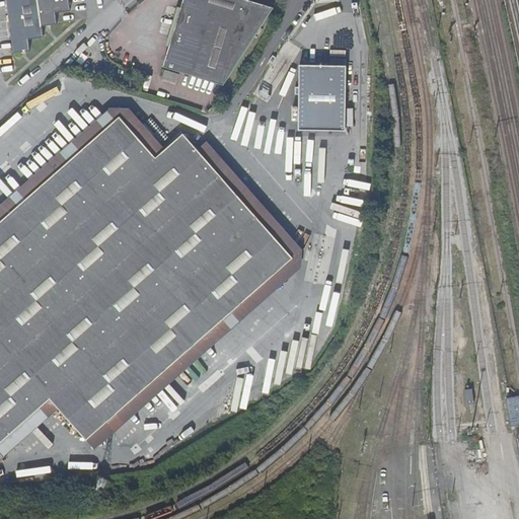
[(7,0),(14,53),(30,51),(29,39),(44,36),(43,26),(57,24),(56,13),(71,10),(69,0),(7,0)]
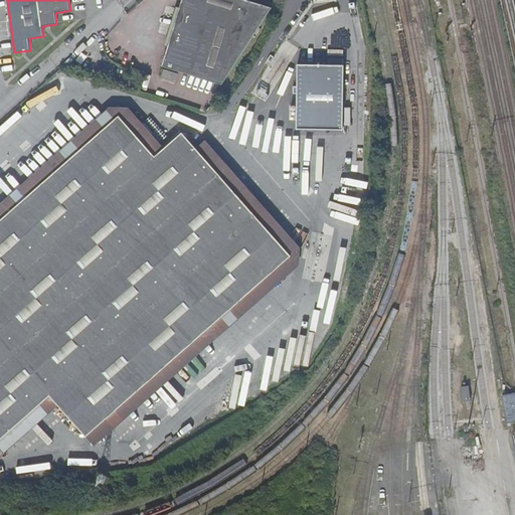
[(275,7),(248,0),(184,0),(164,68),(223,87),(275,7)]
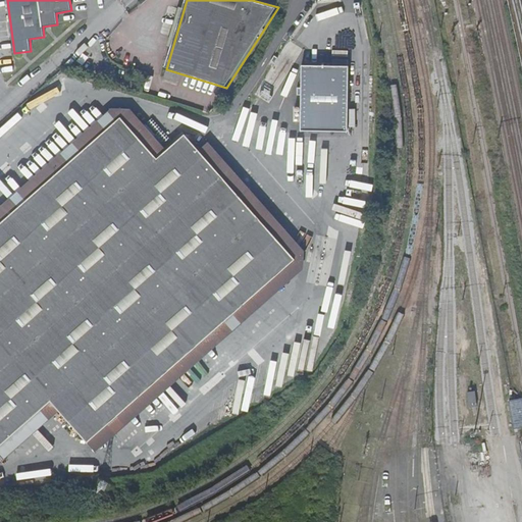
[(300,129),(347,131),(348,63),(301,63),(300,129)]
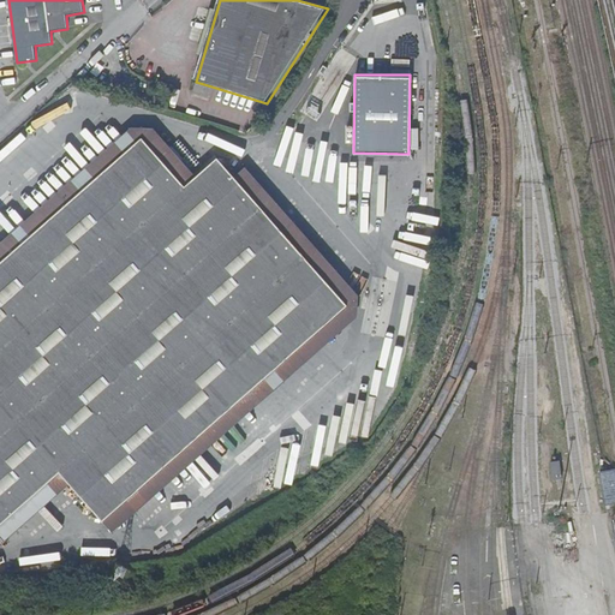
[(0,524),(60,472),(102,520),(347,305),(218,159),(184,186),(142,138),(0,263),(0,524)]
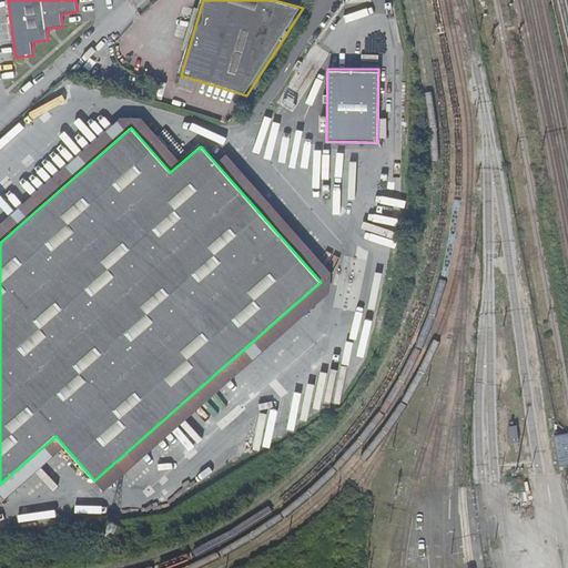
[(517,425),(508,426),(510,444),(519,443),(517,425)]
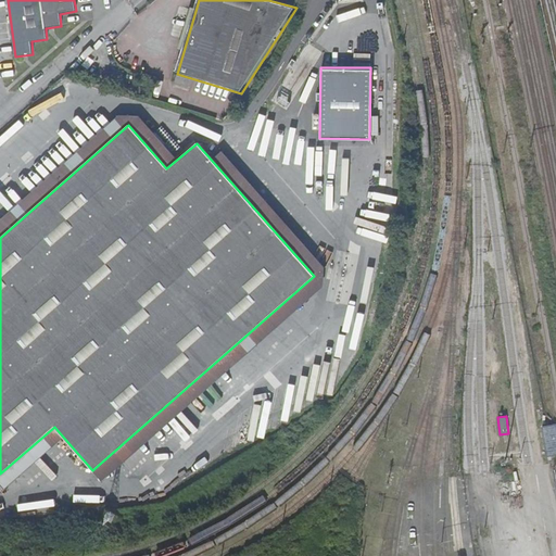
[(555,455),(555,427),(555,426),(541,428),(546,457),(555,455)]
